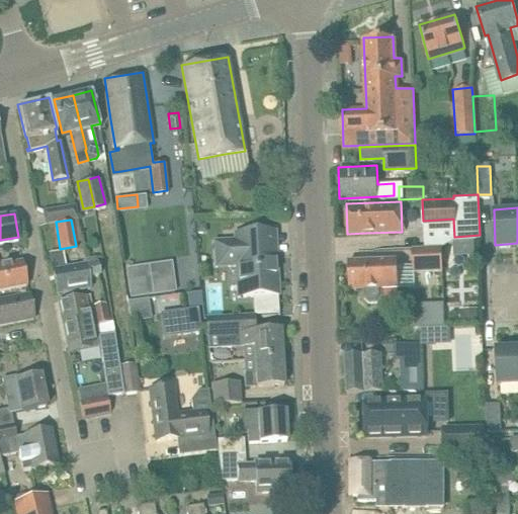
[(205,220),(195,221),(195,230),(202,230),(206,227),(205,220)]
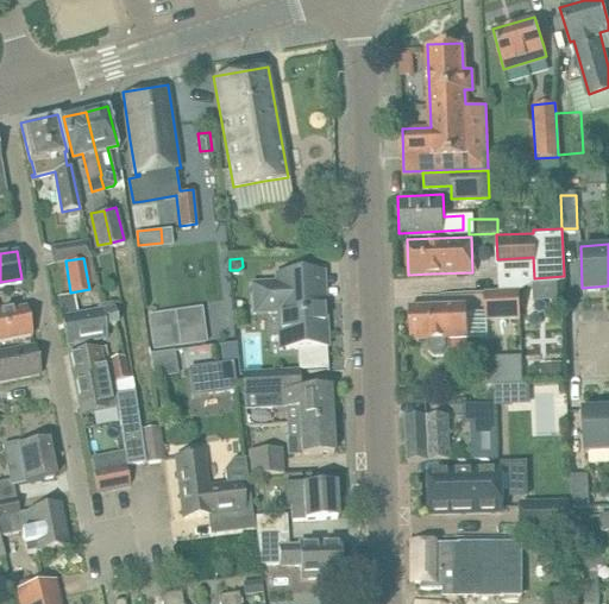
[(327,343),(325,297),(311,297),(309,271),(312,271),(312,269),(288,271),(275,271),(276,277),(250,280),(252,312),(277,310),(280,346),(327,343)]
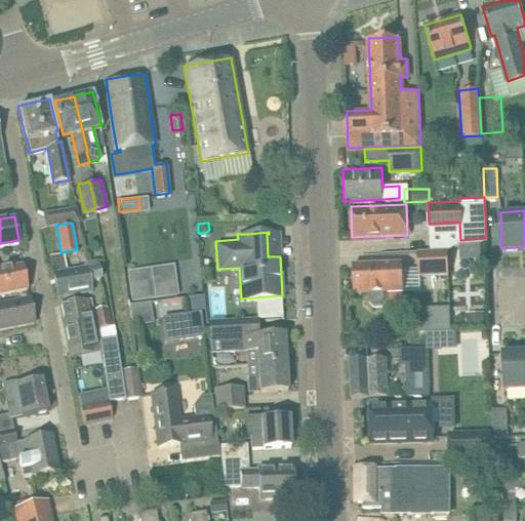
[(418,251),(419,275),(448,273),(447,249),(418,251)]
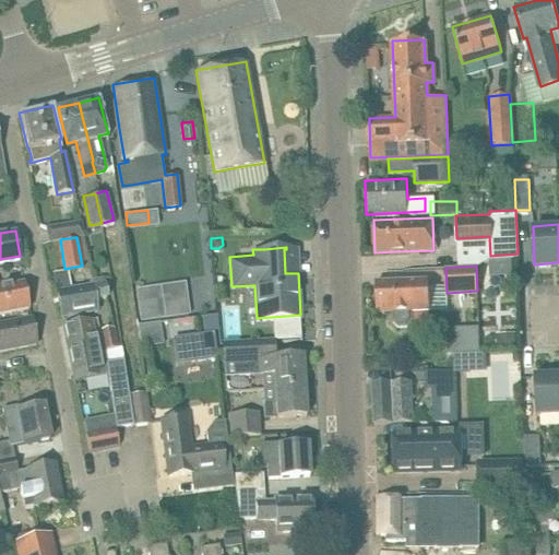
[(61,315),(83,311),(97,308),(95,297),(107,295),(103,274),(90,276),(91,282),(57,288),(61,315)]
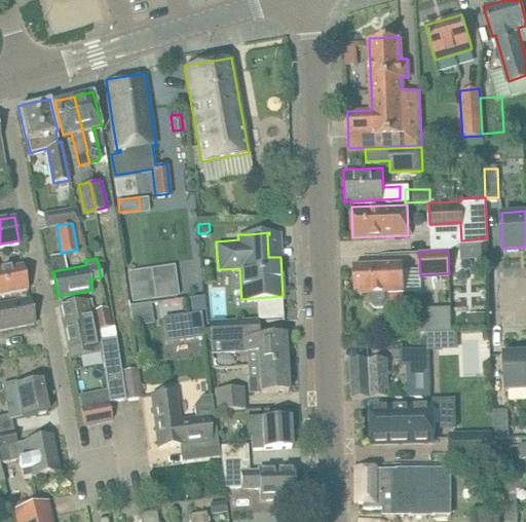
[(387,290),(404,290),(403,261),(352,263),(354,292),(369,291),(369,300),(374,305),(383,305),(387,299),(387,290)]
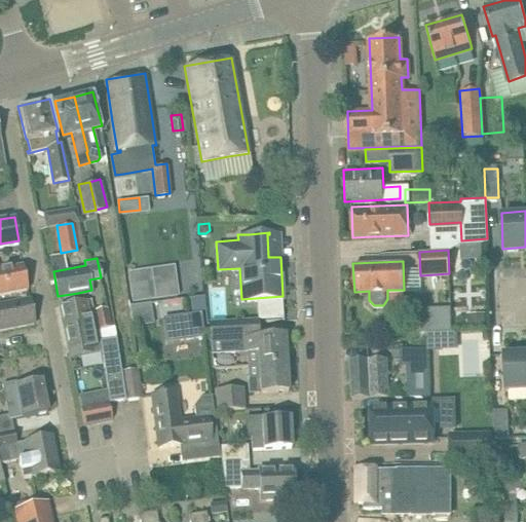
[(6,291),(7,291),(28,287),(23,263),(0,267),(0,289),(5,288),(6,291)]
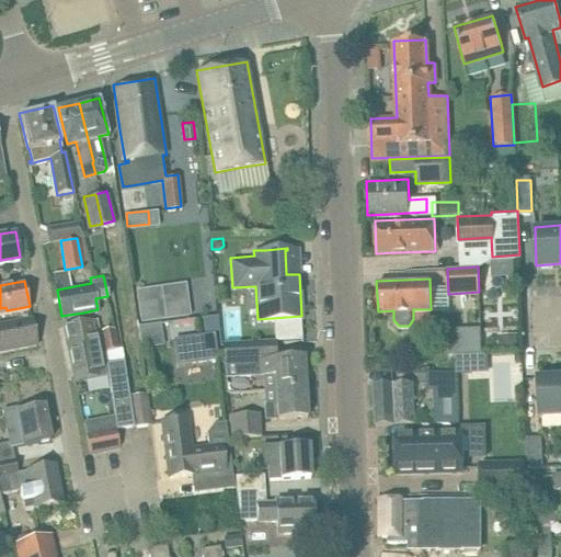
[(156,284),(136,286),(140,318),(160,315),(156,284)]
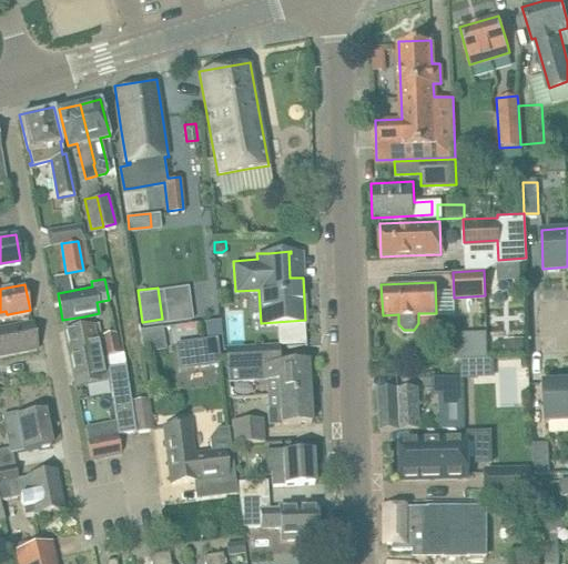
[(0,353),(14,351),(37,346),(31,319),(0,324),(0,353)]
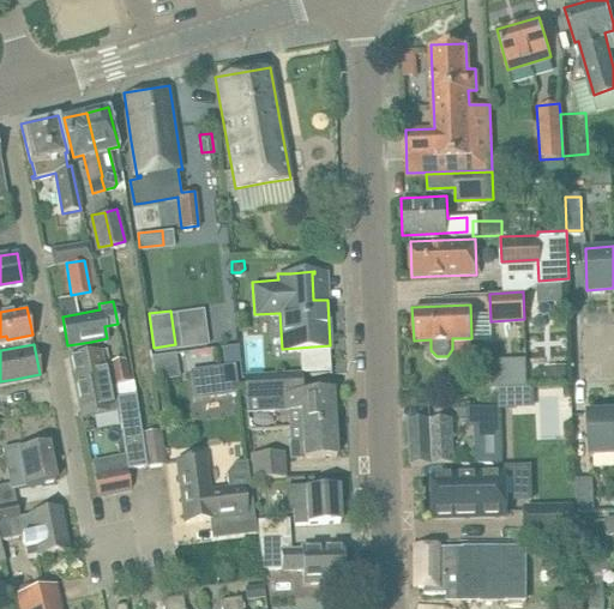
[(109,360),(106,345),(68,353),(80,409),(107,404),(118,402),(113,381),(109,360)]
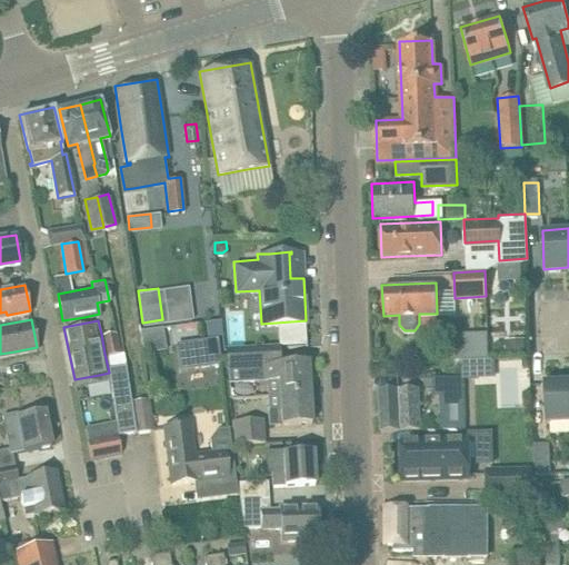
[(138,325),(120,328),(123,350),(130,399),(148,397),(138,325)]
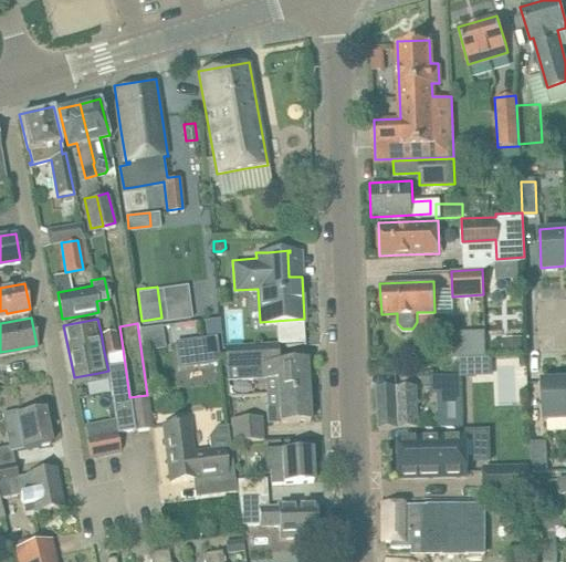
[(116,329),(101,332),(104,352),(119,350),(116,329)]
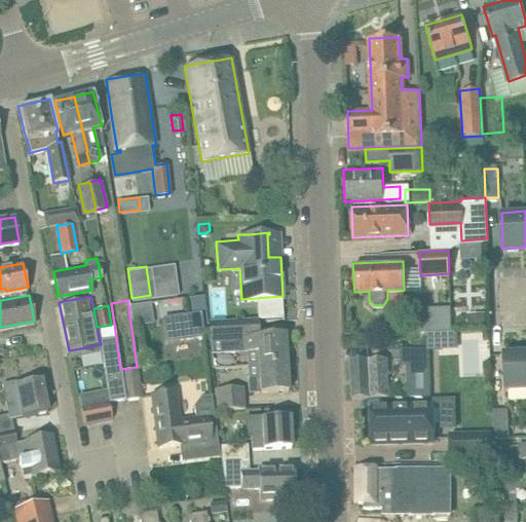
[(450,306),(419,306),(420,330),(426,330),(427,330),(441,329),(451,329),(450,306)]
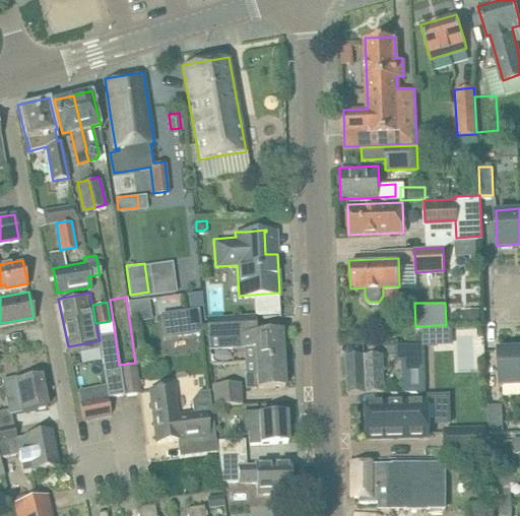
[(479,307),(461,307),(462,321),(479,321),(479,307)]
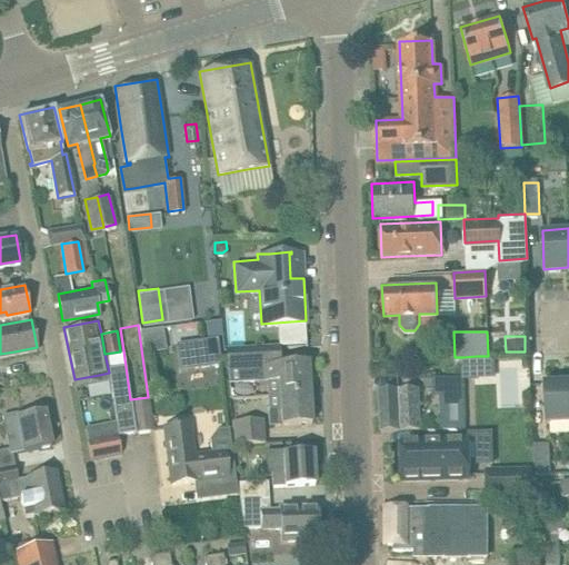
[(280,392),(310,390),(308,360),(278,363),(277,344),(226,346),(227,367),(242,366),(242,379),(279,377),(280,392)]
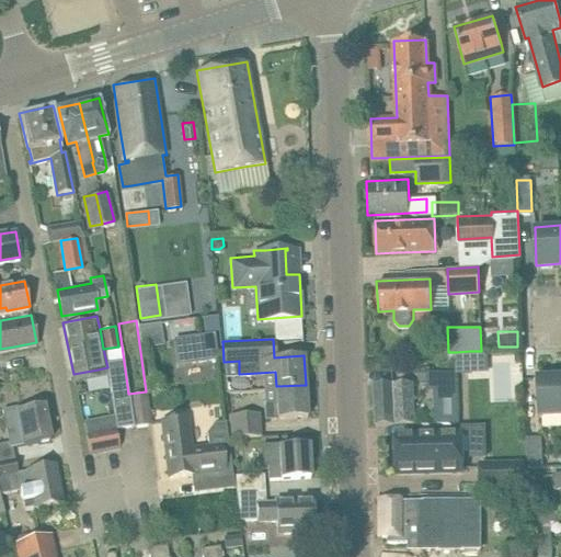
[(118,347),(103,349),(107,367),(110,382),(115,419),(116,425),(133,423),(128,394),(122,345),(118,347)]
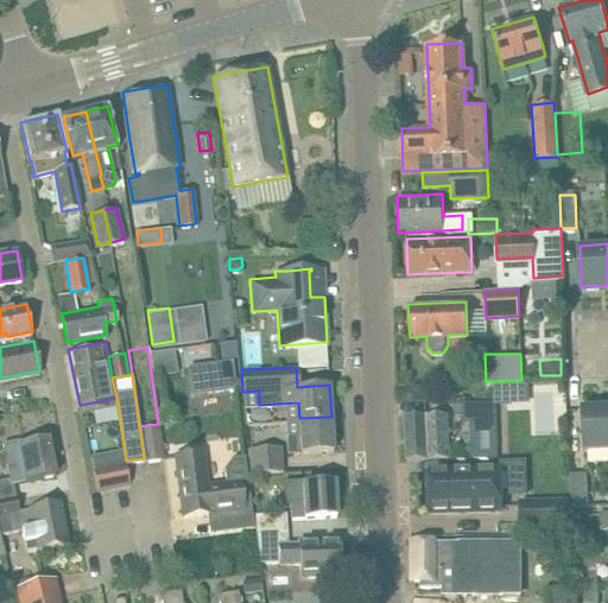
[(511,380),(494,381),(494,400),(494,401),(511,400),(511,380)]
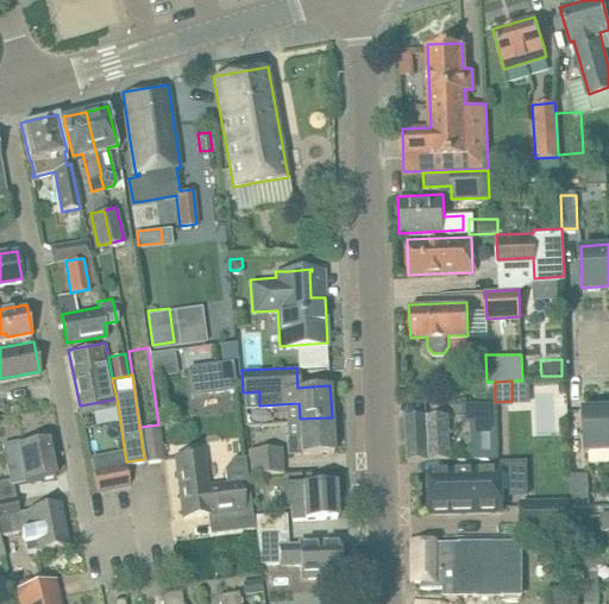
[(544,381),(529,381),(529,392),(544,392),(544,381)]
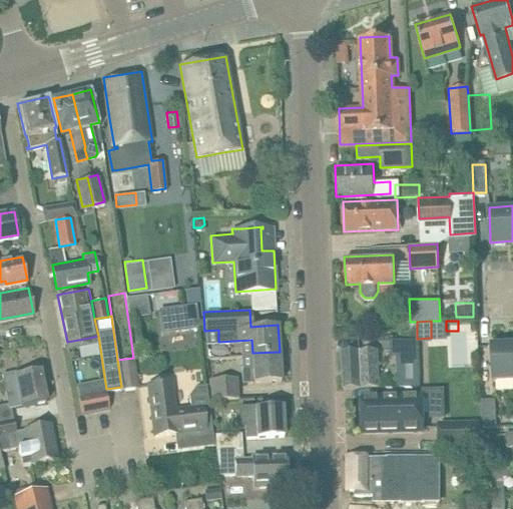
[(393,355),(399,354),(418,354),(417,339),(417,338),(392,339),(393,355)]
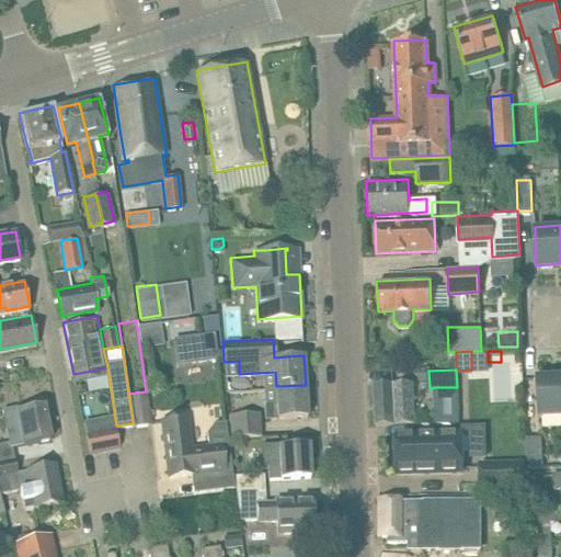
[(539,415),(560,412),(560,374),(537,376),(539,415)]
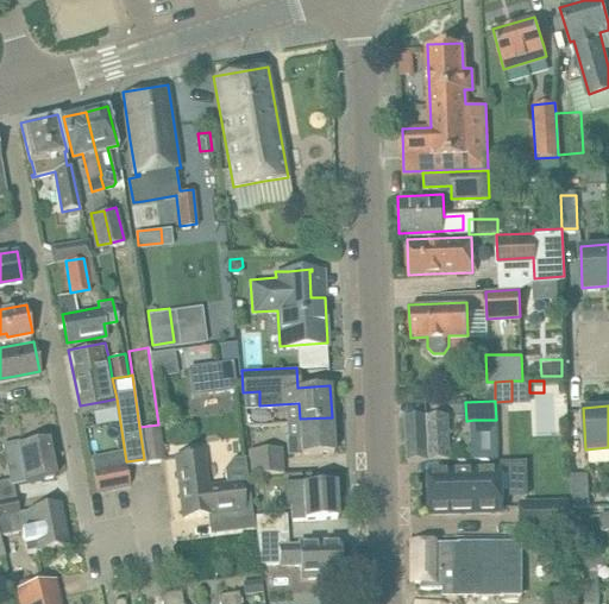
[(408,458),(432,458),(449,457),(447,411),(406,413),(408,458)]
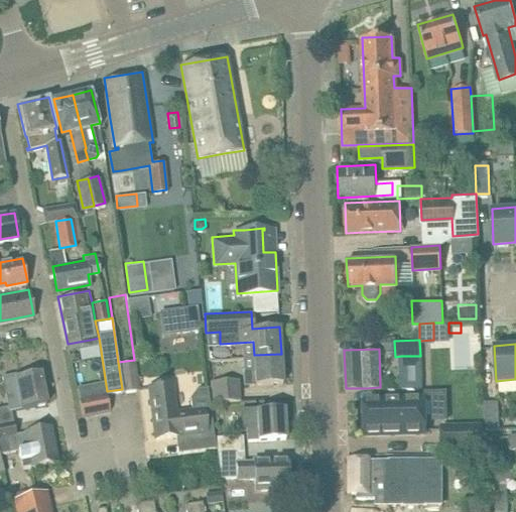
[(282,381),(281,354),(254,355),(254,369),(244,369),(244,383),(282,381)]
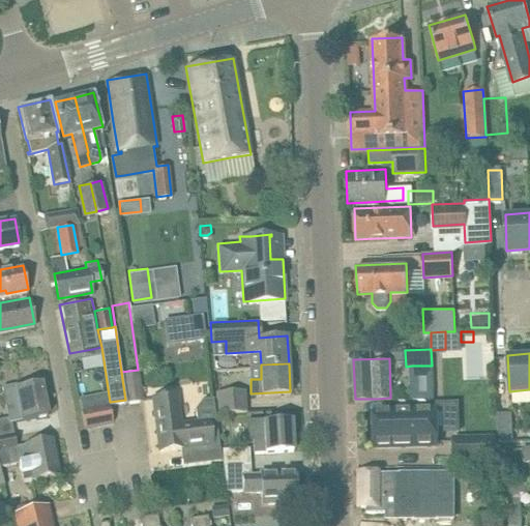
[(432,366),(412,366),(413,399),(433,398),(432,366)]
